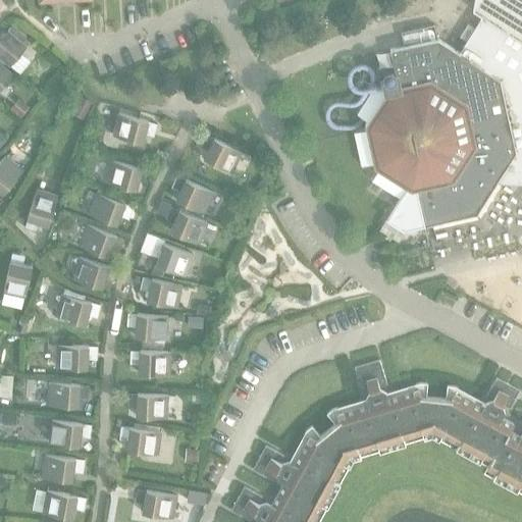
[(521,0),(473,0),(472,9),(481,15),(521,41),(521,0)]
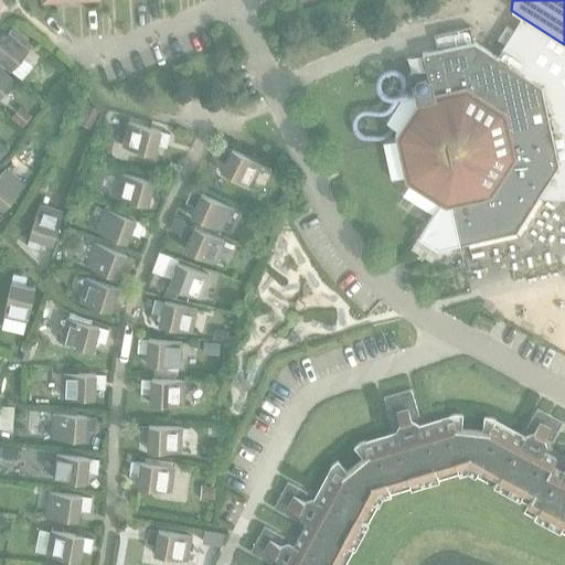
[(564,44),(521,17),(512,29),(505,25),(501,32),(497,39),(503,43),(496,55),(541,85),(550,124),(558,163),(537,196),(564,196),(564,44)]
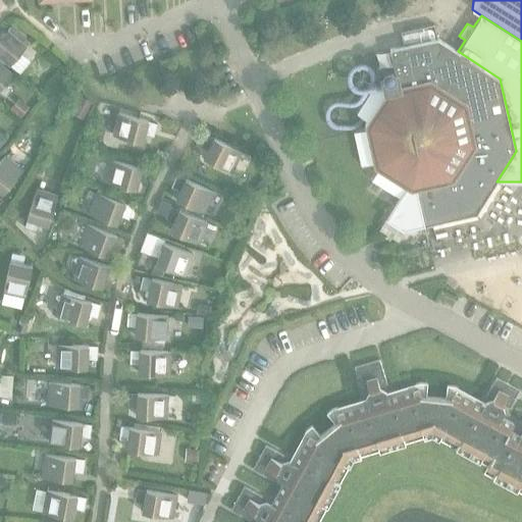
[(10,27),(0,39),(0,56),(9,64),(19,72),(31,60),(20,52),(25,46),(14,37),(17,33),(10,27)]
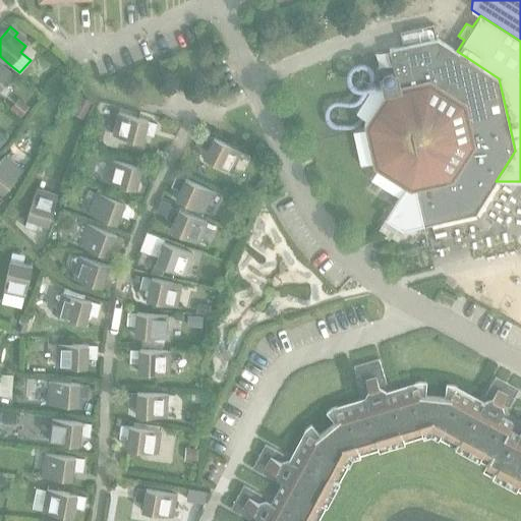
[(365,128),(353,131),(360,164),(372,162),(373,166),(378,168),(370,178),(399,196),(406,186),(410,188),(414,187),(451,179),(474,143),(469,122),(507,114),(499,78),(457,51),(437,38),(389,49),(397,85),(388,88),(385,92),(374,84),(356,113),(366,120),(364,124),(365,128)]
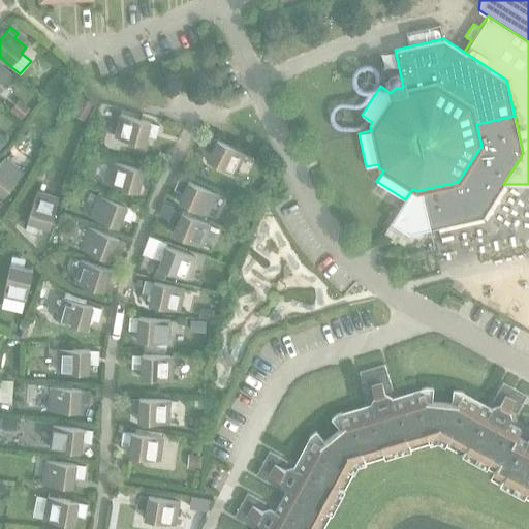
[(0,90),(12,75),(0,65),(0,90)]
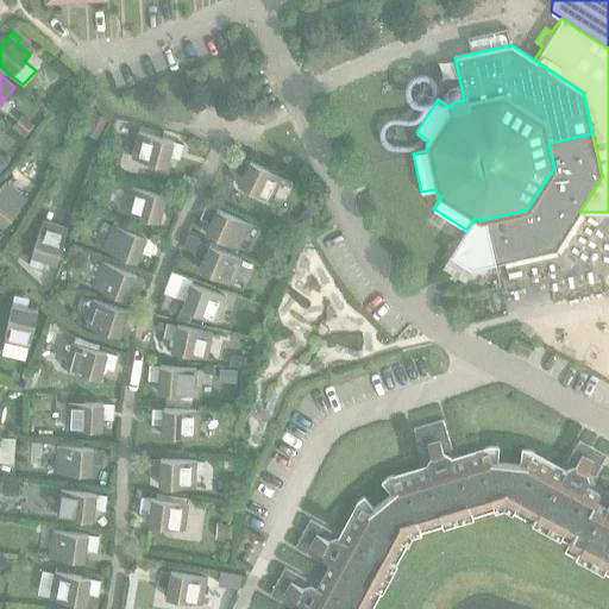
[(23,136),(33,124),(22,114),(11,126),(23,136)]
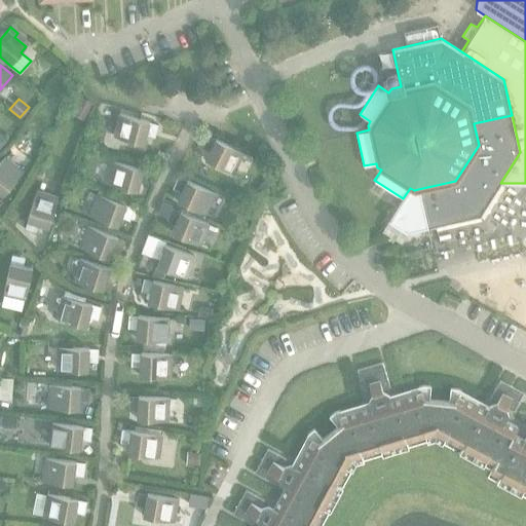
[(147,129),(155,132),(157,124),(119,113),(113,136),(143,143),(147,129)]
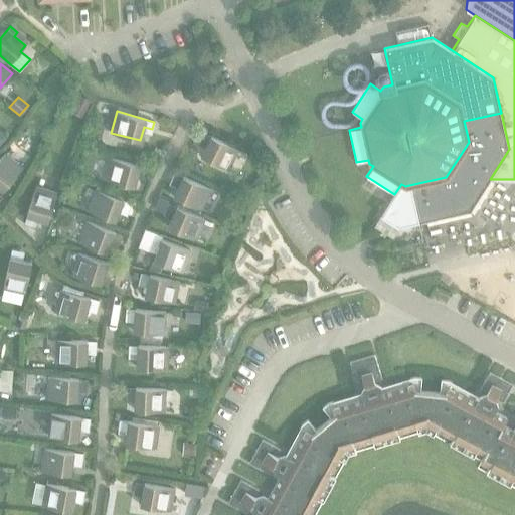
[(470,210),(490,179),(509,149),(501,113),(464,121),(469,142),(446,177),(409,185),(405,186),(401,184),(394,194),(381,216),(398,226),(416,222),(470,210)]
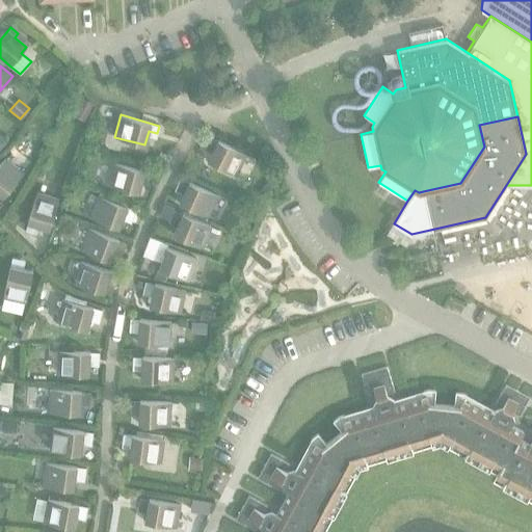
[(207,161),(235,175),(245,154),(209,136),(206,143),(214,148),(207,161)]
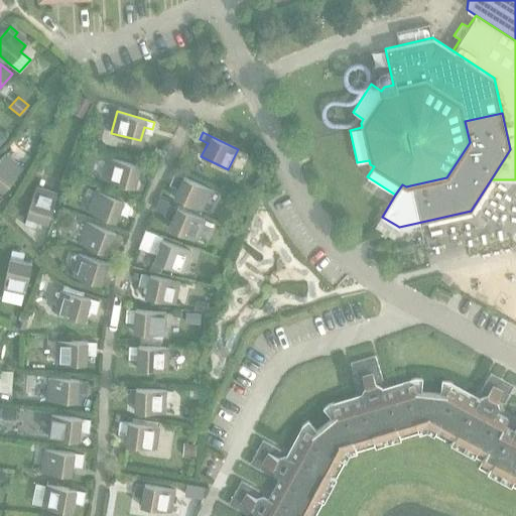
[(0,188),(3,190),(22,167),(5,153),(0,158),(0,188)]
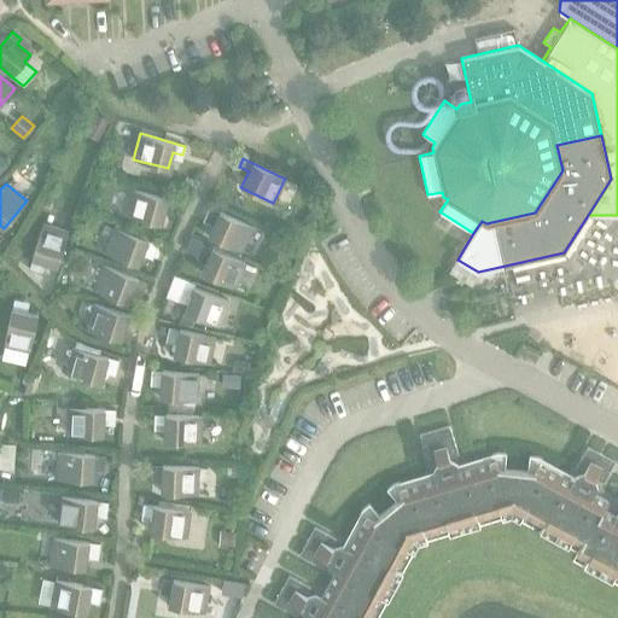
[(164,208),(175,211),(178,202),(133,188),(126,215),(159,225),(164,208)]
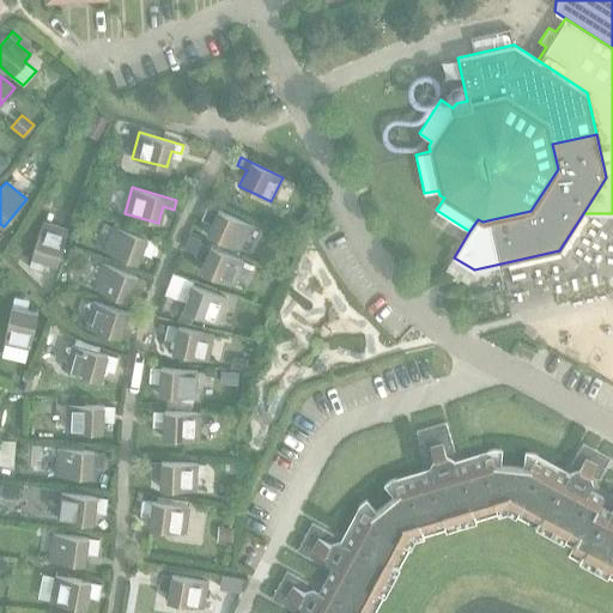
[(206,234),(238,249),(249,225),(207,206),(202,214),(213,218),(206,234)]
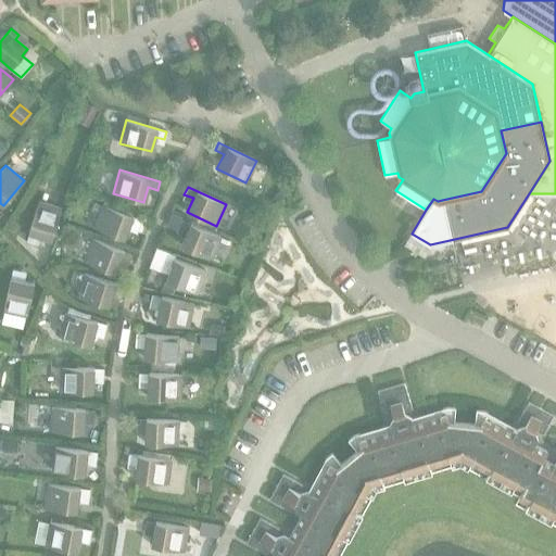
[(37,235),(51,240),(61,209),(38,201),(25,242),(34,244),(37,235)]
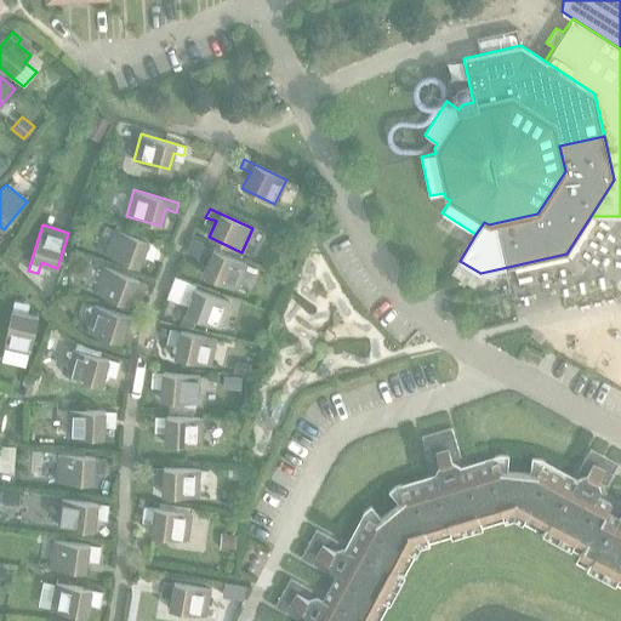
[(144,250),(154,255),(158,245),(114,228),(104,254),(138,266),(144,250)]
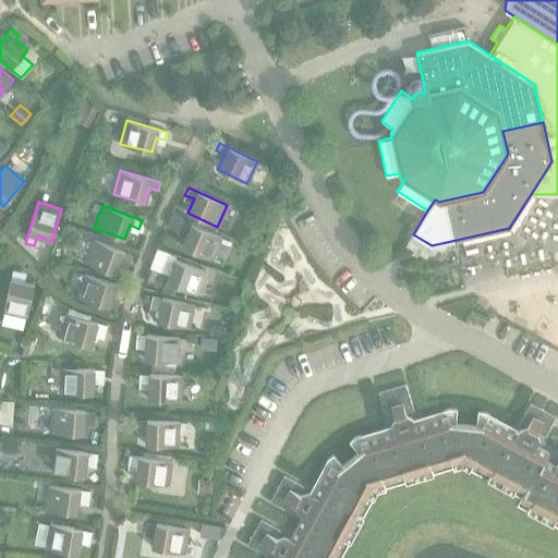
[(173,215),(169,223),(179,228),(187,232),(181,246),(211,259),(220,237),(182,220),(182,218),(173,215)]
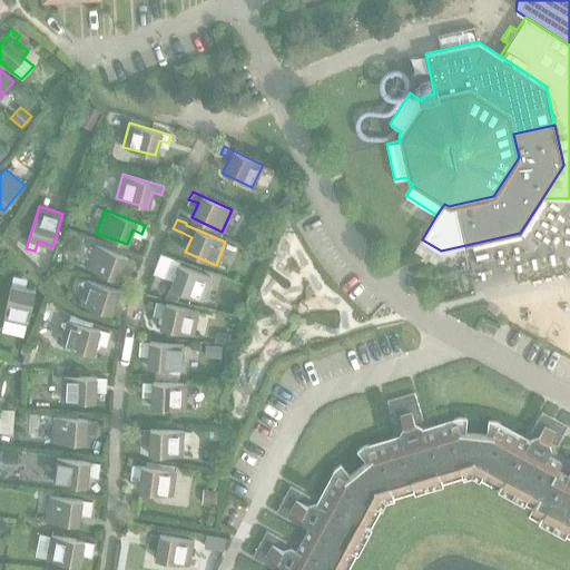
[(441,251),(422,239),(414,252),(422,256),(433,263),(441,251)]
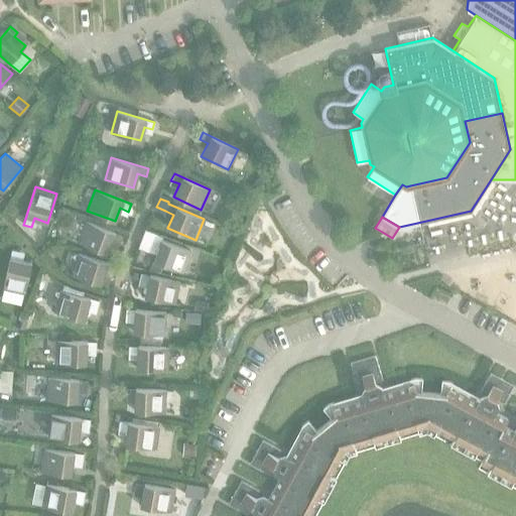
[(111,240),(119,243),(122,236),(86,221),(78,242),(106,253),(111,240)]
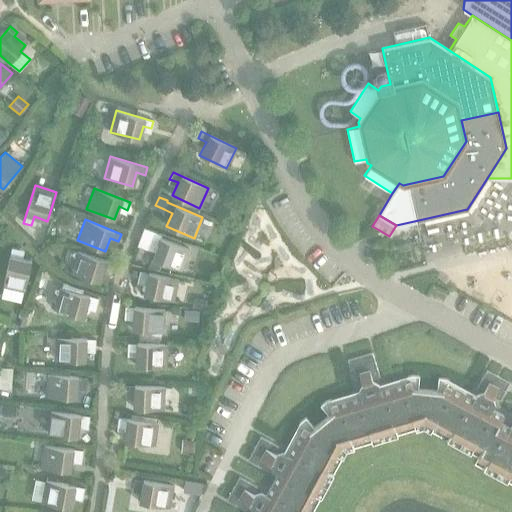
[(142,232),(137,244),(155,250),(152,259),(180,269),(188,249),(152,235),(142,232)]
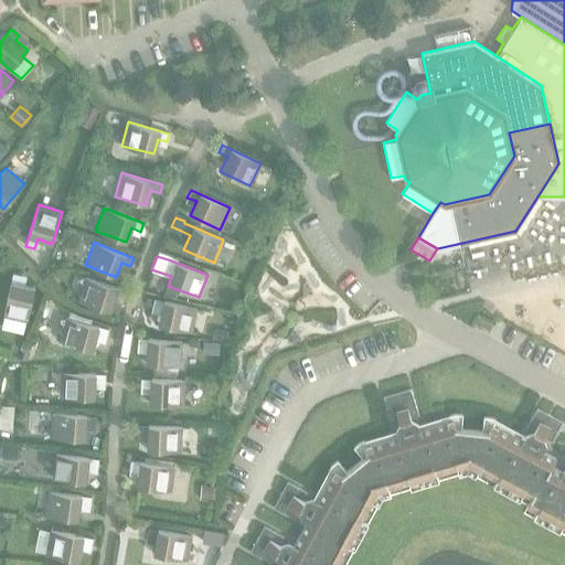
[(2,316),(27,321),(34,288),(19,285),(21,275),(12,273),(2,316)]
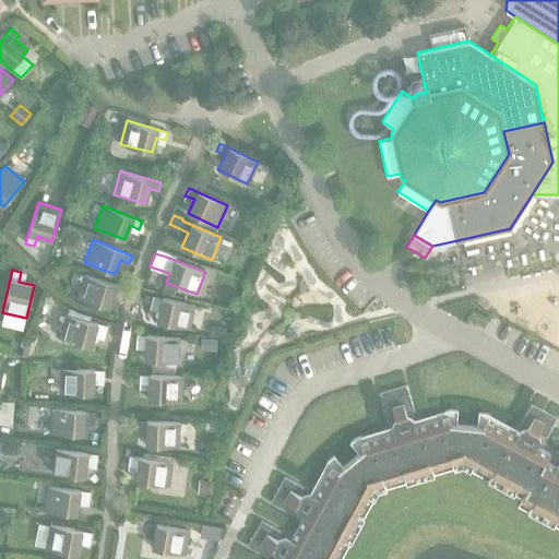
[(113,293),(122,296),(125,287),(84,274),(76,297),(108,307),(113,293)]
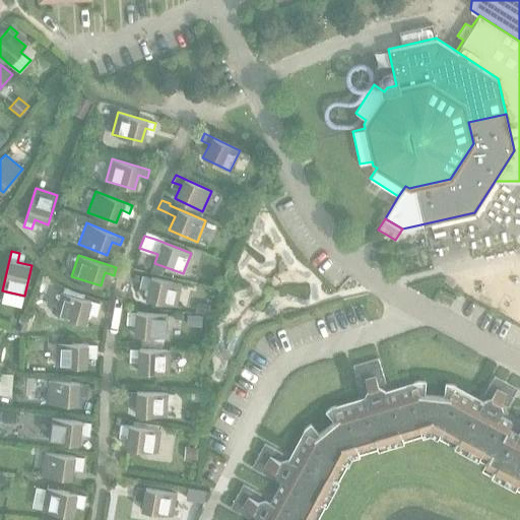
[(145,299),(175,306),(180,283),(141,275),(139,282),(148,284),(145,299)]
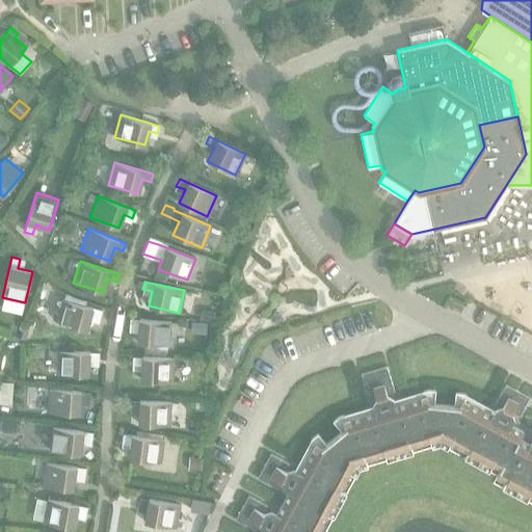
[(90,316),(100,318),(102,310),(62,299),(56,321),(86,329),(90,316)]
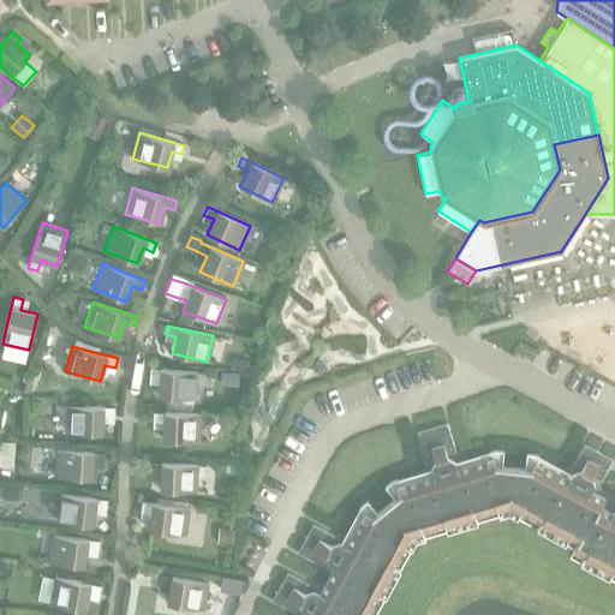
[(159,395),(195,399),(197,372),(150,369),(149,377),(160,378),(159,395)]
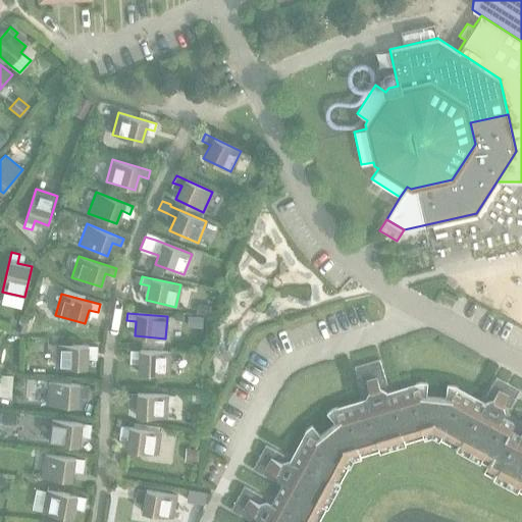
[(88,354),(97,354),(97,346),(57,344),(56,366),(87,368),(88,354)]
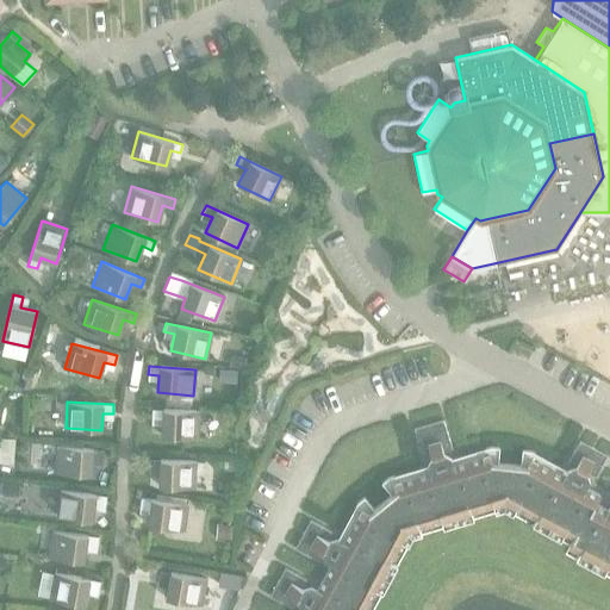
[(162,435),(197,437),(198,411),(151,409),(151,418),(162,418),(162,435)]
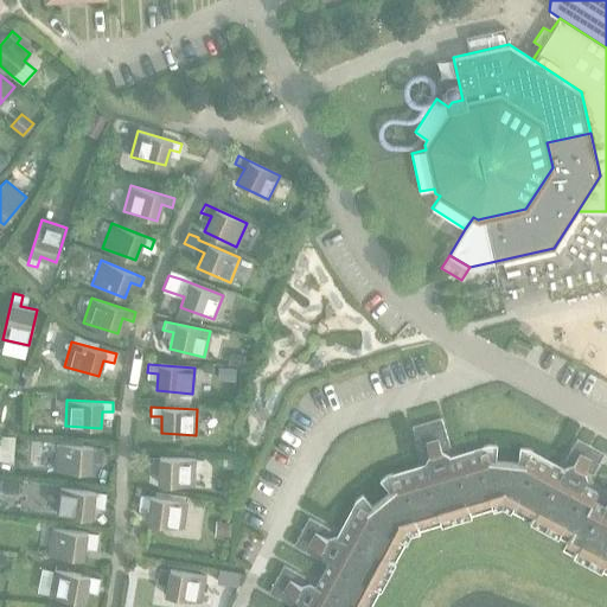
[(443,427),(428,432),(432,440),(436,439),(446,436),(443,427)]
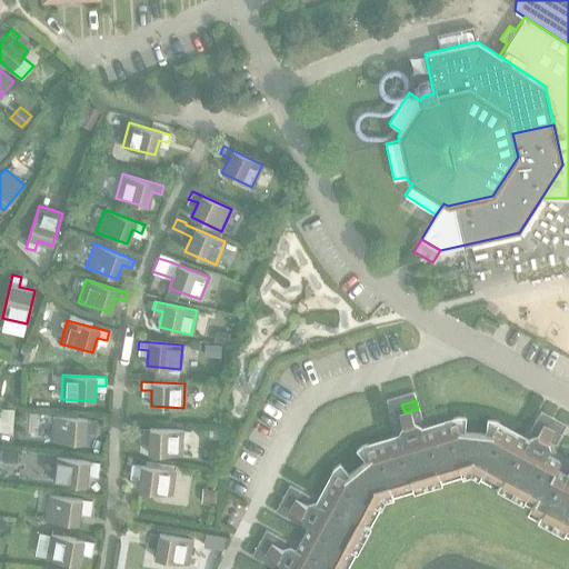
[(401,405),(388,408),(390,417),(399,415),(405,412),(401,405)]
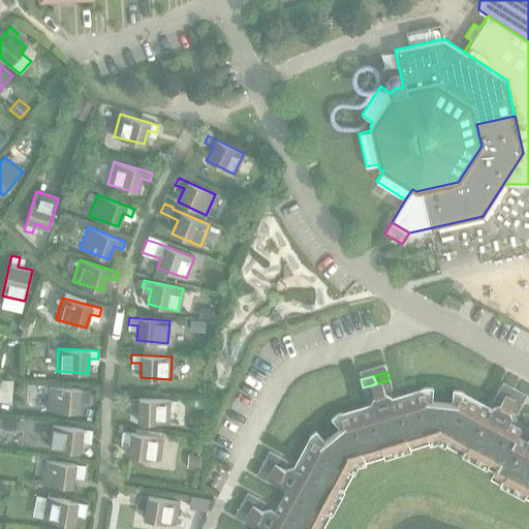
[(502,382),(497,392),(504,396),(509,386),(502,382)]
